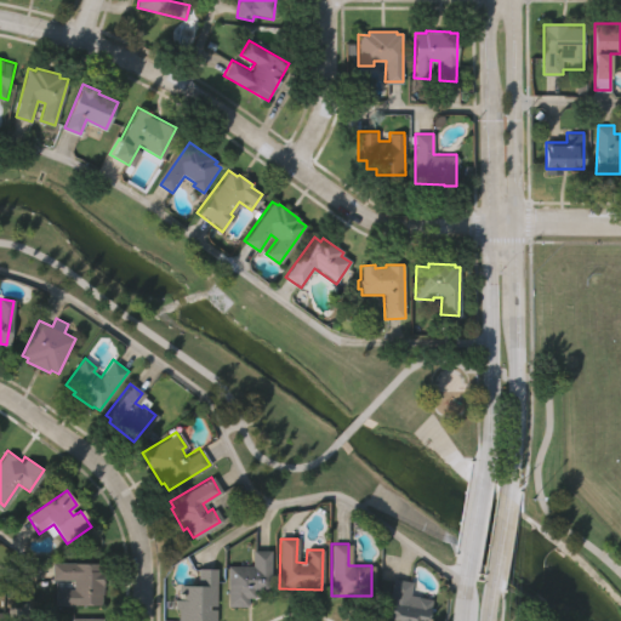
[(267,593),(252,592),(252,598),(245,598),(245,607),(231,607),(231,602),(226,602),(226,567),(249,568),(249,550),(268,550),(267,593)]
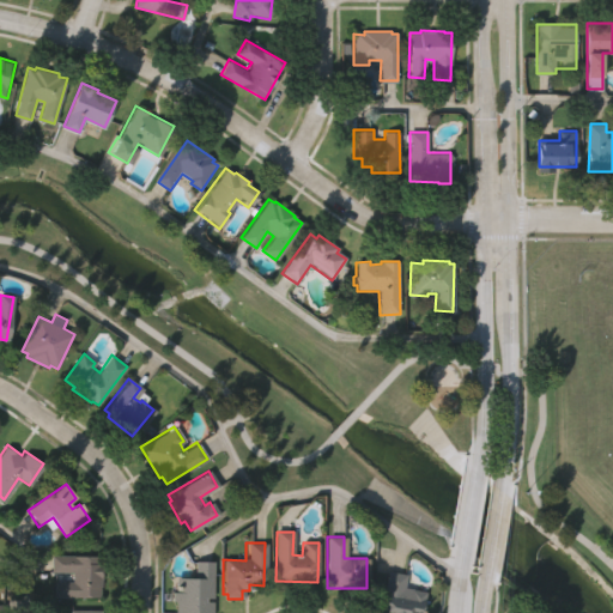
[(101,556),(101,565),(103,565),(103,587),(101,587),(101,598),(56,596),(56,582),(73,582),(73,571),(53,571),(53,556),(101,556)]
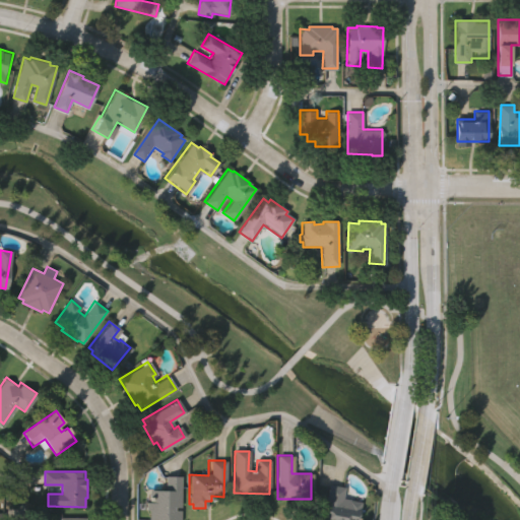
[(179,476),(180,507),(173,507),(174,510),(180,510),(180,519),(147,519),(147,510),(144,510),(144,502),(149,501),(149,490),(165,490),(164,476),(179,476)]
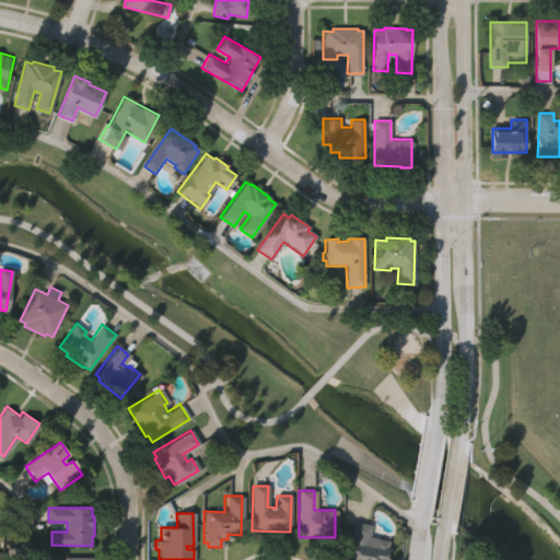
[(380,559),(356,559),(346,559),(352,522),(371,526),(370,536),(385,538),(380,559)]
